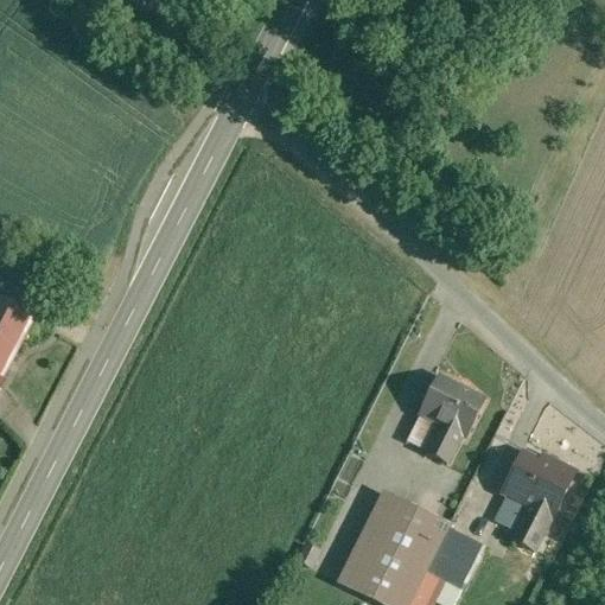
[(0,387),(36,317),(0,299),(0,387)]
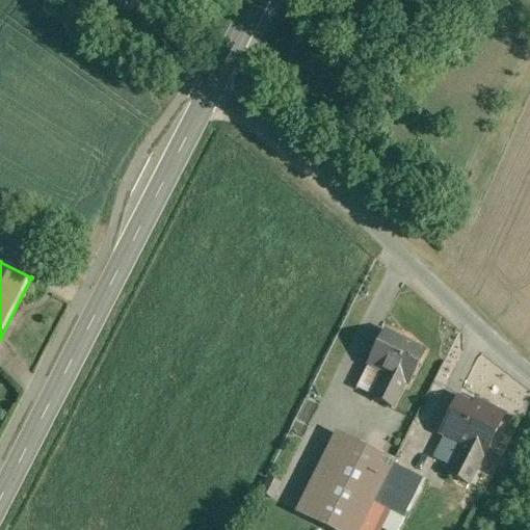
[(385,326),(369,362),(383,369),(371,398),(393,407),(406,377),(415,381),(429,346),(385,326)]
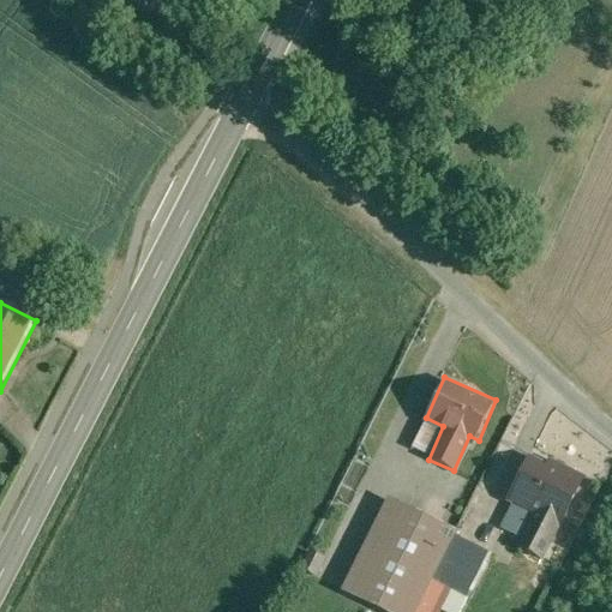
[(588,475),(528,449),(505,501),(532,511),(516,546),(544,558),(558,525),(564,527),(588,475)]
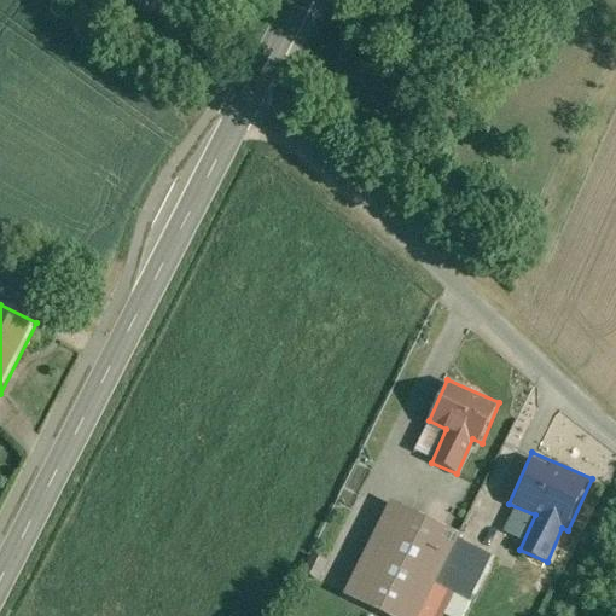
[(457,533),(389,499),(342,592),(389,615),(413,615),(455,536),(457,533)]
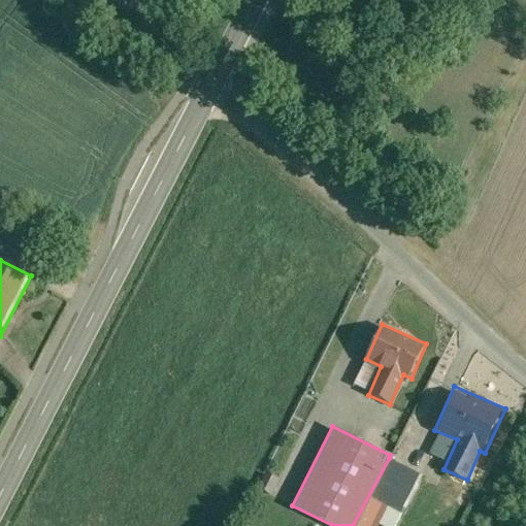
[(423,475),(389,458),(353,525),(377,525),(389,504),(403,513),(423,475)]
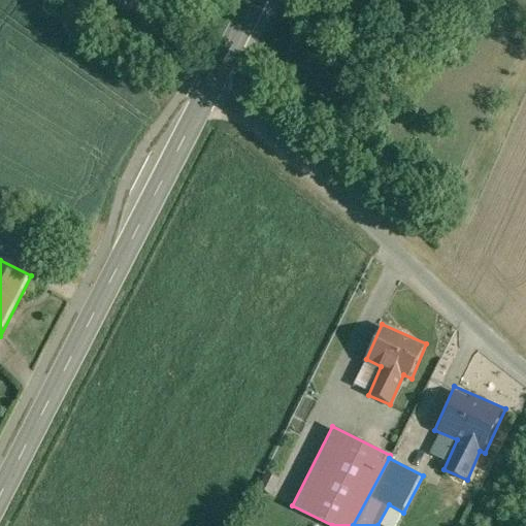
All buildings are outlined.
